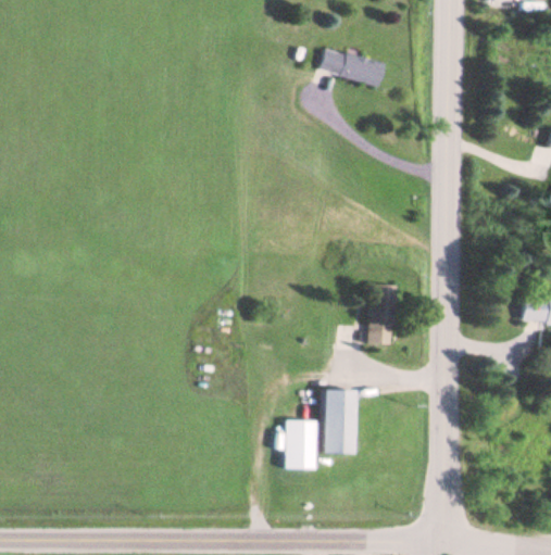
[(384,62),(325,48),(320,72),(378,85),(384,62)]
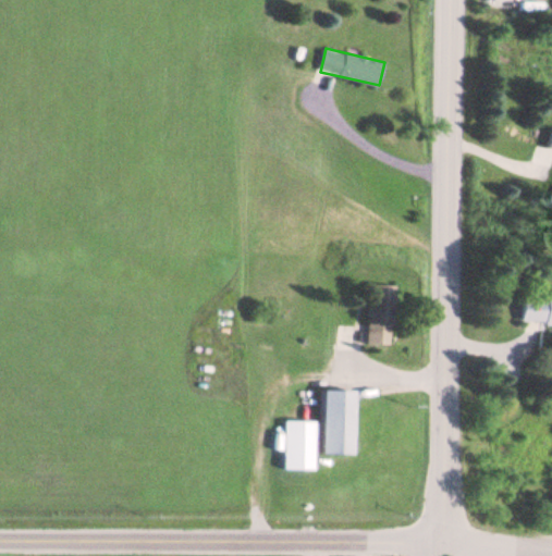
[(368,345),(392,345),(394,285),(369,285),(368,345)]
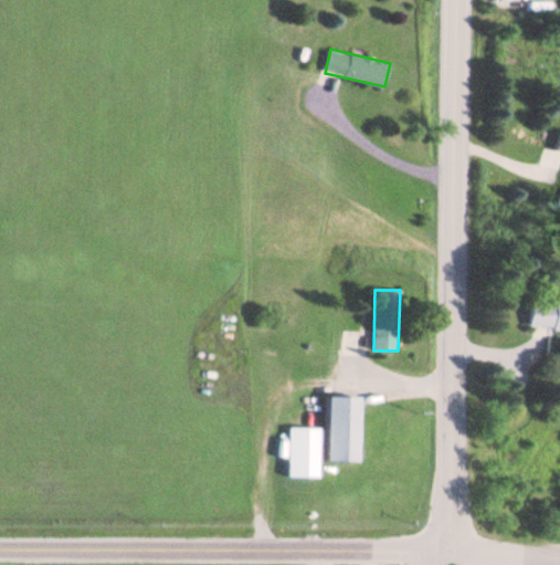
[(559,302),(531,302),(530,328),(559,328),(559,302)]
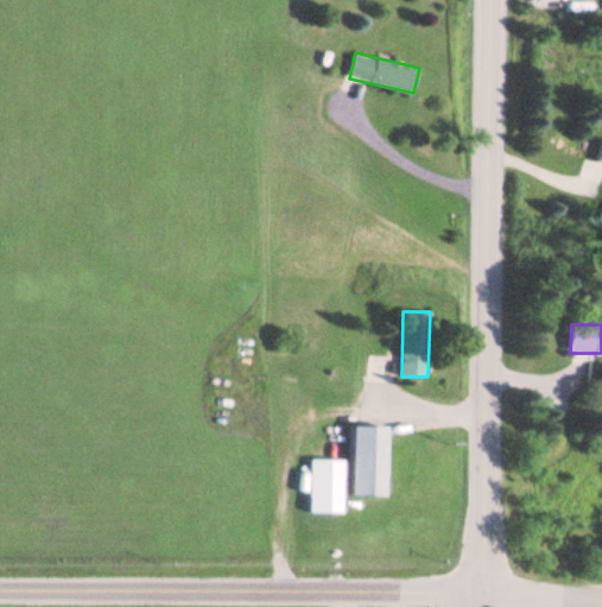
[(387,497),(387,425),(354,425),(354,497),(387,497)]
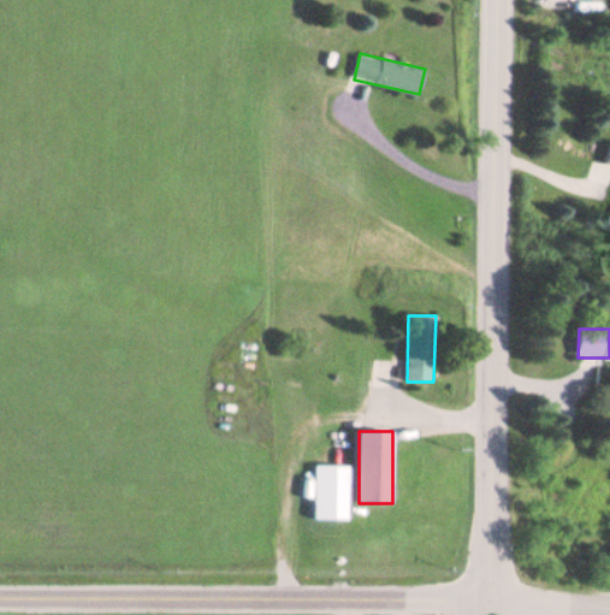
[(318,520),(351,520),(351,465),(318,465),(318,520)]
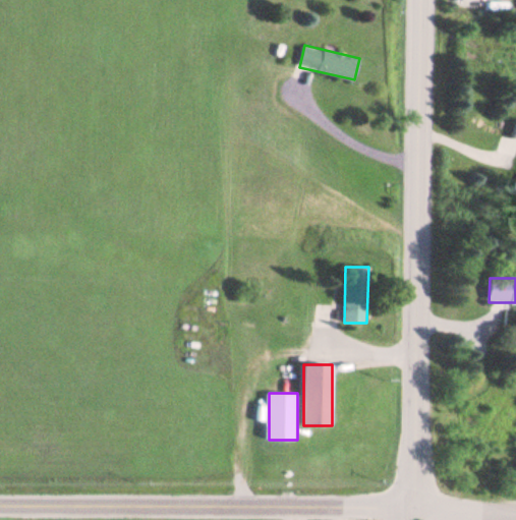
All buildings are outlined.
